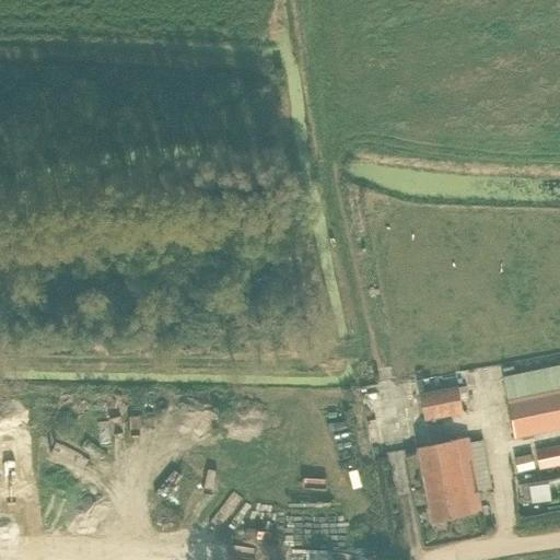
[(559,364),(502,377),(514,438),(559,428),(559,364)]
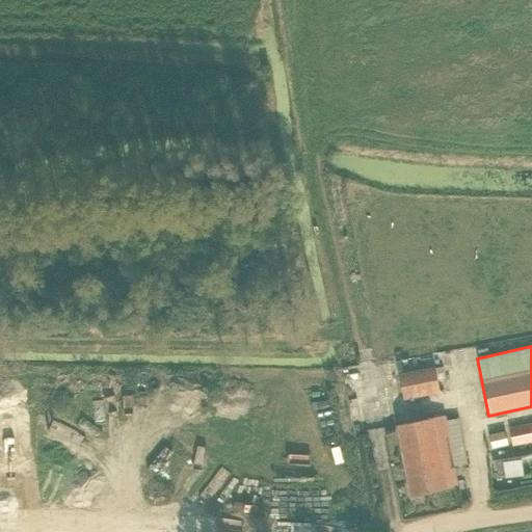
[(434,367),(398,374),(397,375),(402,400),(440,393),(434,367)]
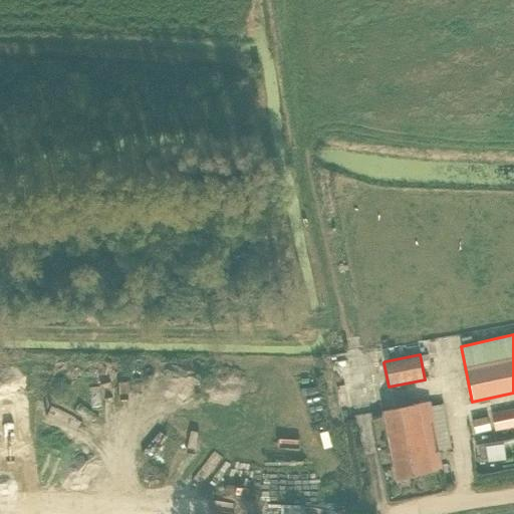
[(431,402),(384,410),(397,480),(443,471),(439,450),(451,448),(443,404),(431,407),(431,402)]
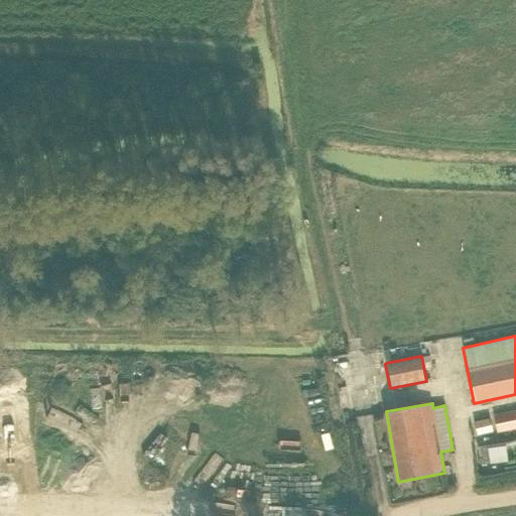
[(493,430),(515,423),(515,409),(490,417),(493,430)]
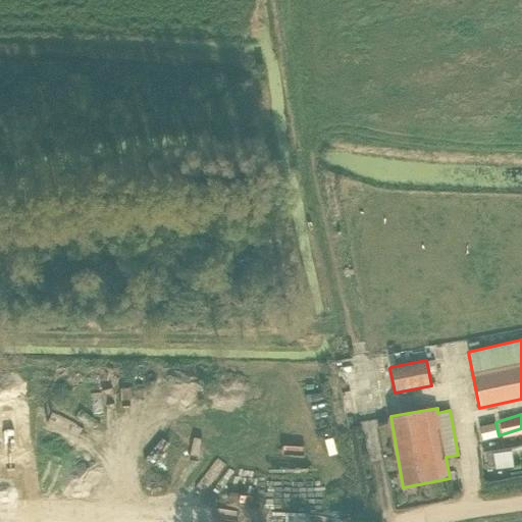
[(486,452),(487,468),(509,466),(507,450),(486,452)]
